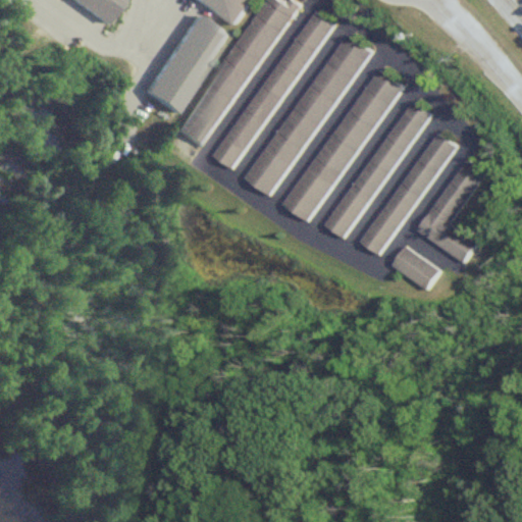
[(73,0),(107,21),(121,0),(73,0)]
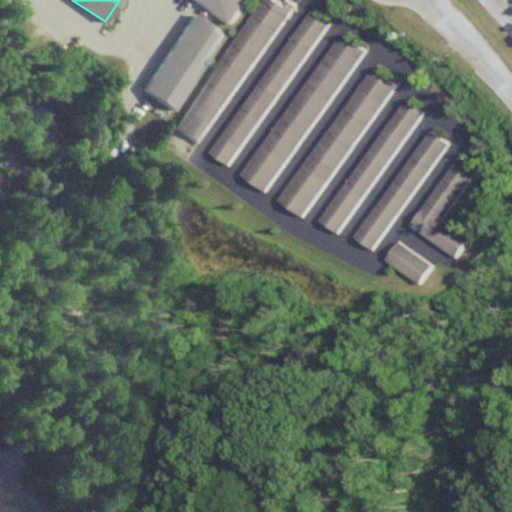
[(289,5),(280,0),(256,0),(177,130),(202,145),(289,5)]
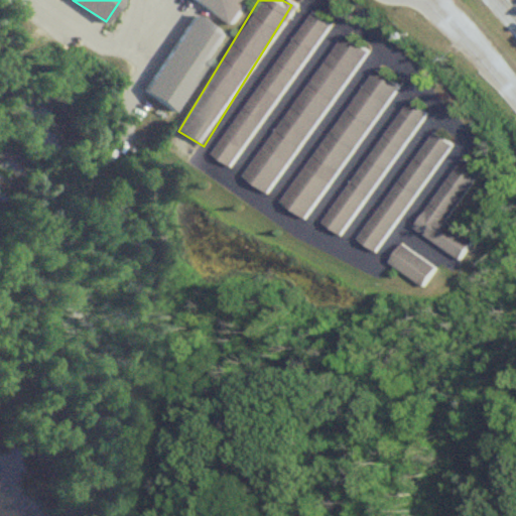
[(197,0),(235,23),(249,0),(197,0)]
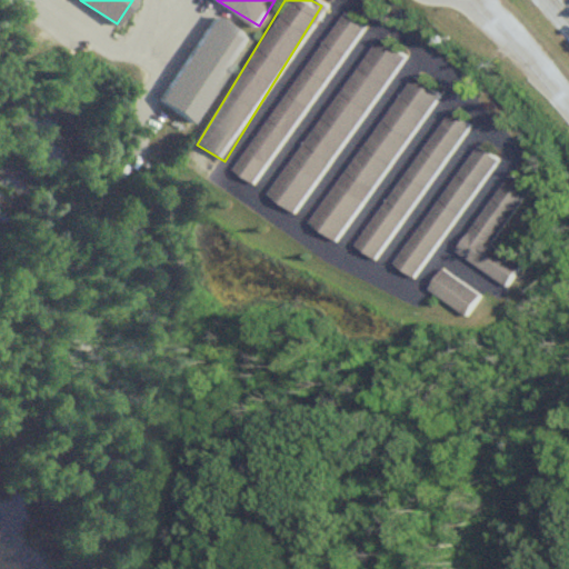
[(236,172),(257,187),(361,27),(340,12),(236,172)]
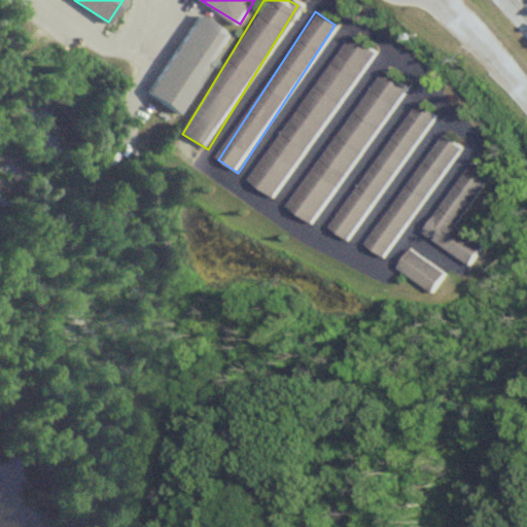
[(178,114),(229,33),(197,12),(146,94),(178,114)]
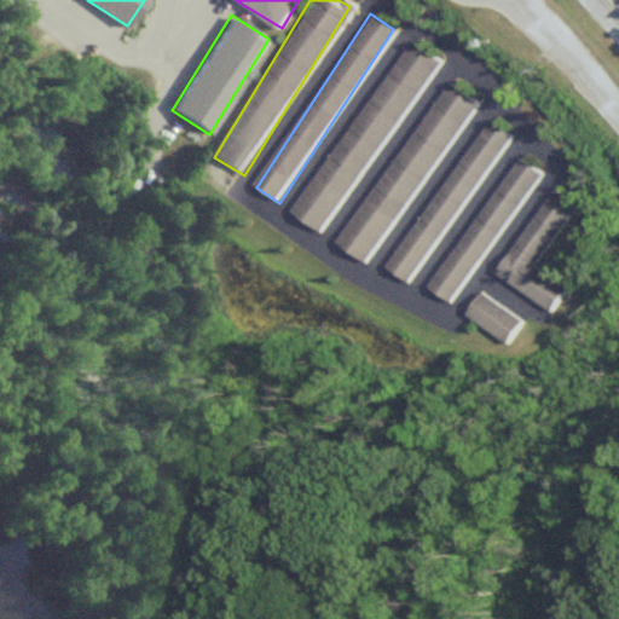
[(298,215),(328,235),(437,58),(405,40),(298,215)]
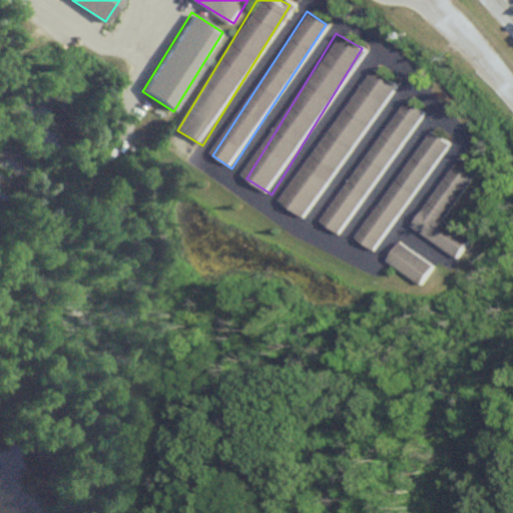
[(282,202),(307,219),(395,85),(370,69),(282,202)]
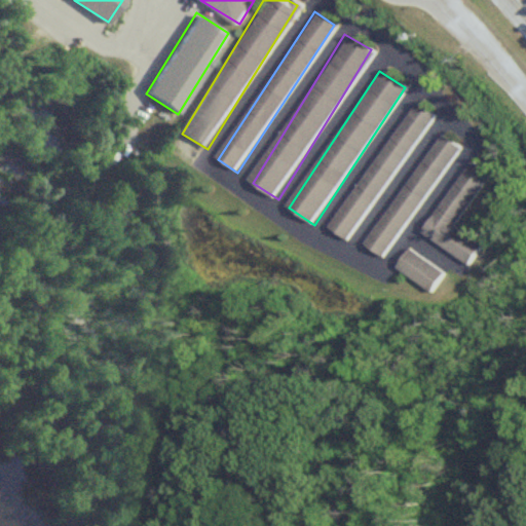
[(332,229),(351,241),(431,115),(412,103),(332,229)]
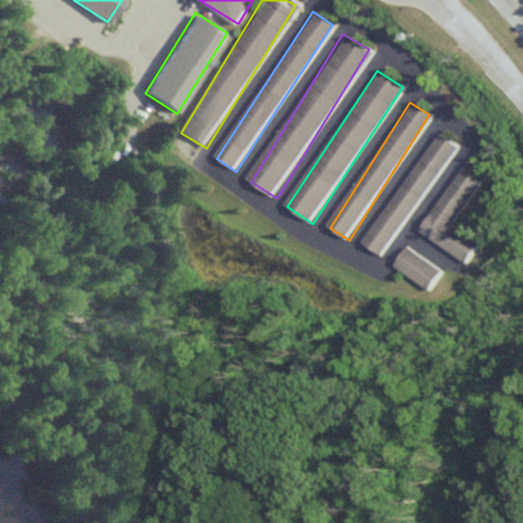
[(455,145),(435,133),(367,245),(386,257),(455,145)]
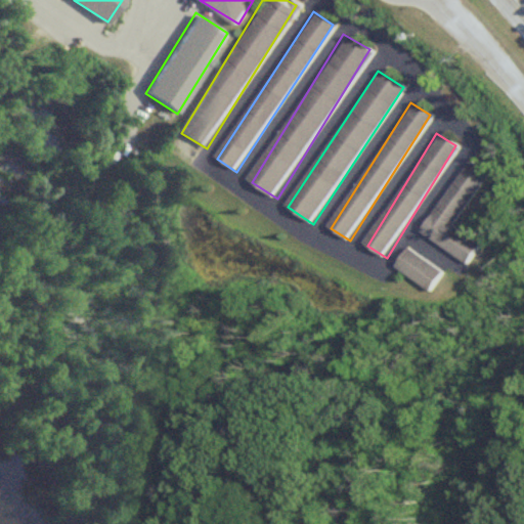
[(470,263),(481,244),(454,227),(488,172),(468,160),(422,233),(470,263)]
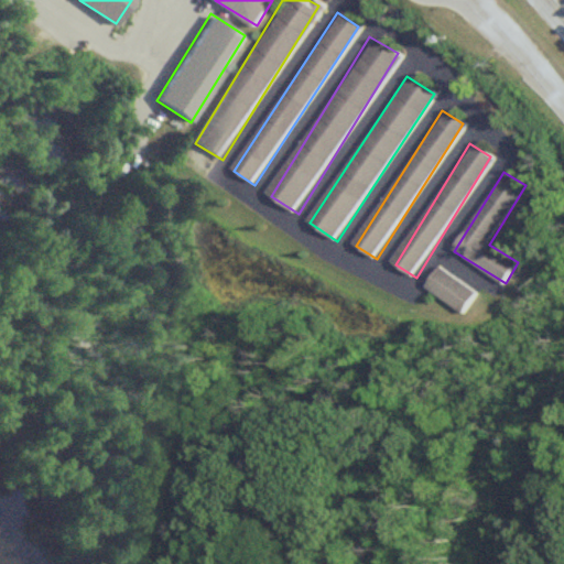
[(426,291),(468,312),(479,289),(438,268),(426,291)]
